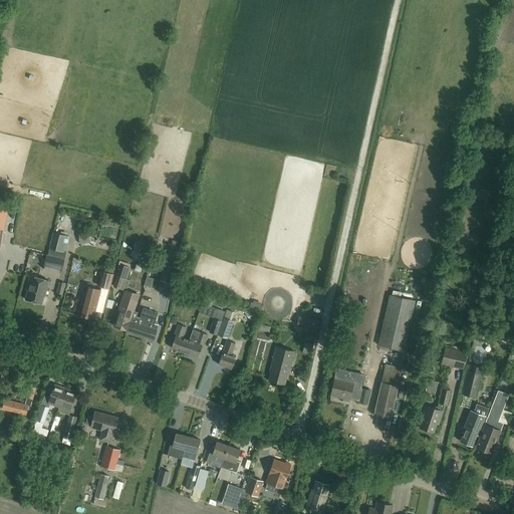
[(61,270),(64,260),(66,253),(69,236),(53,232),(47,255),(46,255),(44,266),(61,270)]
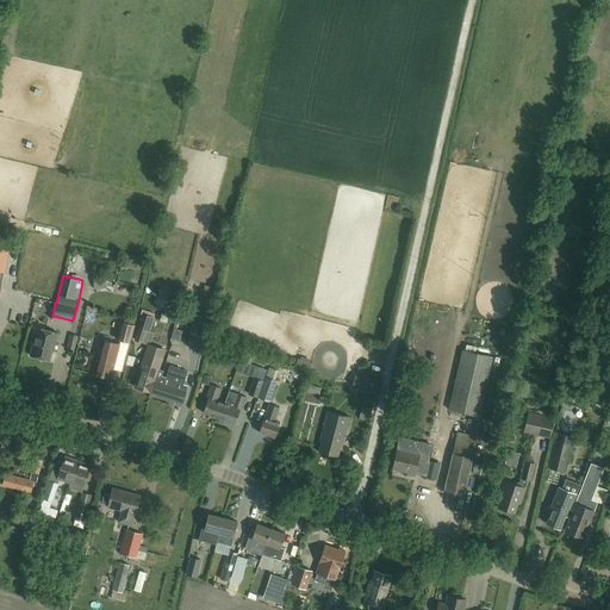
[(172,291),(167,286),(160,287),(159,294),(163,300),(170,298),(172,291)]
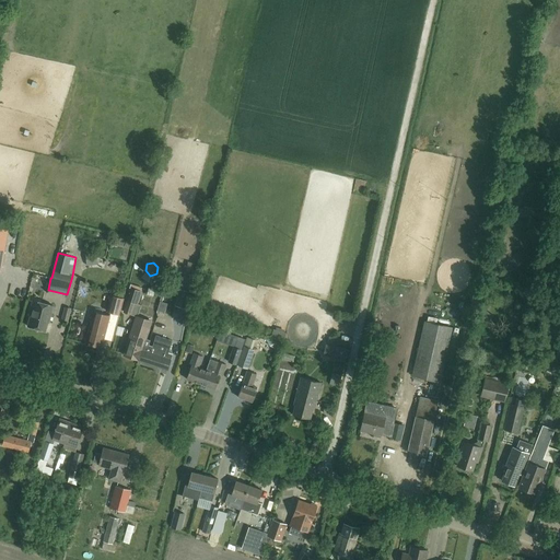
[(129,315),(130,315),(133,304),(137,305),(141,291),(131,289),(120,322),(126,324),(129,315)]
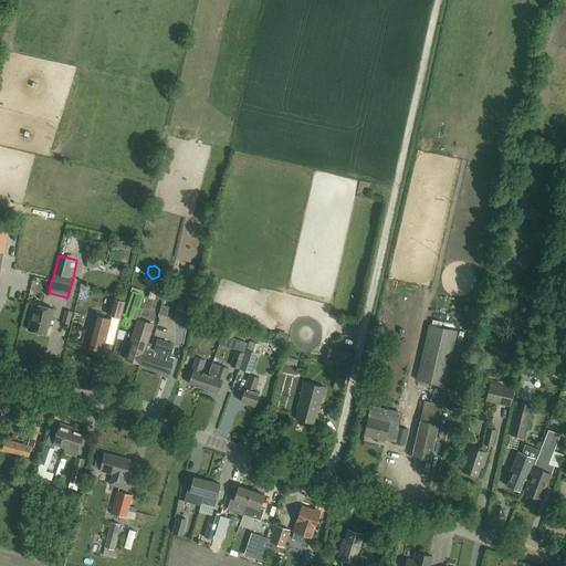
[(113,299),(108,315),(121,318),(124,302),(113,299)]
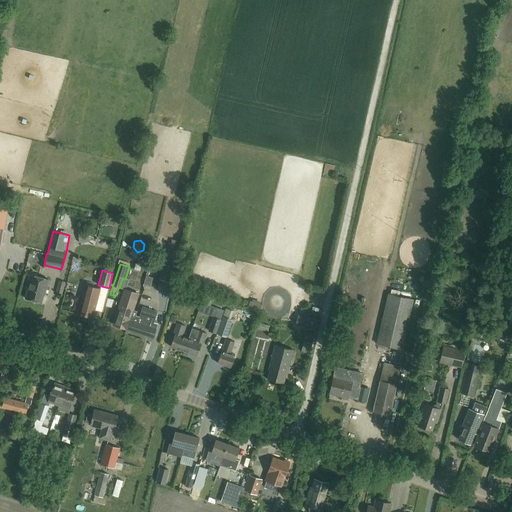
[(42,303),(44,295),(45,295),(49,280),(30,275),(27,288),(28,288),(25,298),(42,303)]
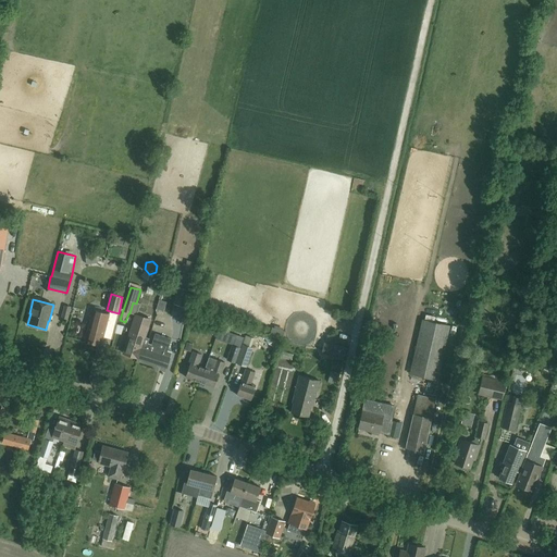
[(61,319),(67,320),(71,307),(64,306),(61,319)]
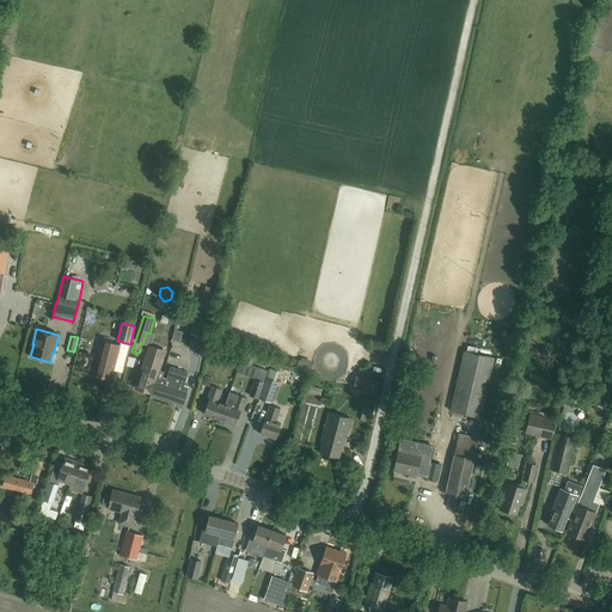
[(120,346),(103,341),(93,374),(111,379),(120,346)]
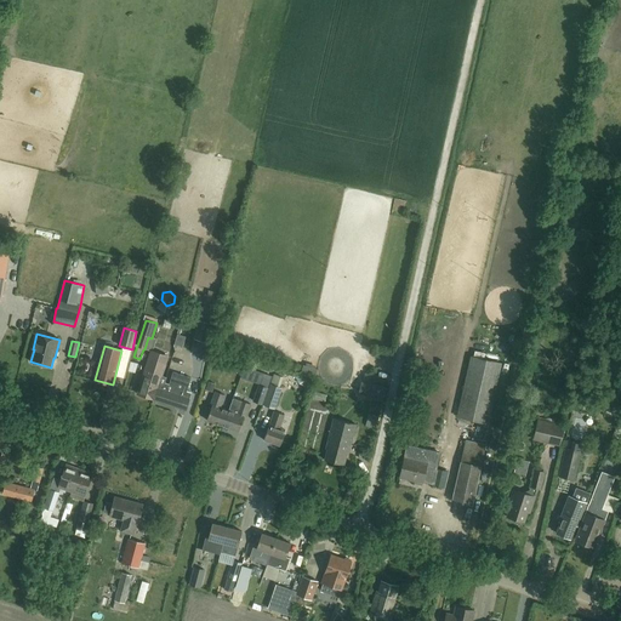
[(152,352),(138,394),(186,410),(192,392),(187,391),(191,377),(172,371),(169,385),(165,382),(164,383),(166,377),(160,376),(166,357),(152,352)]
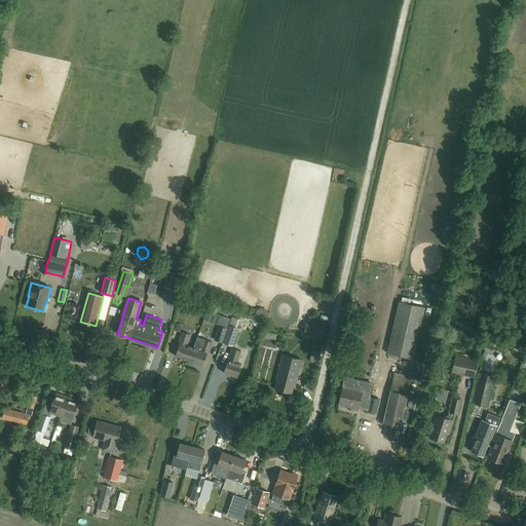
[(387,352),(412,359),(424,308),(399,302),(387,352)]
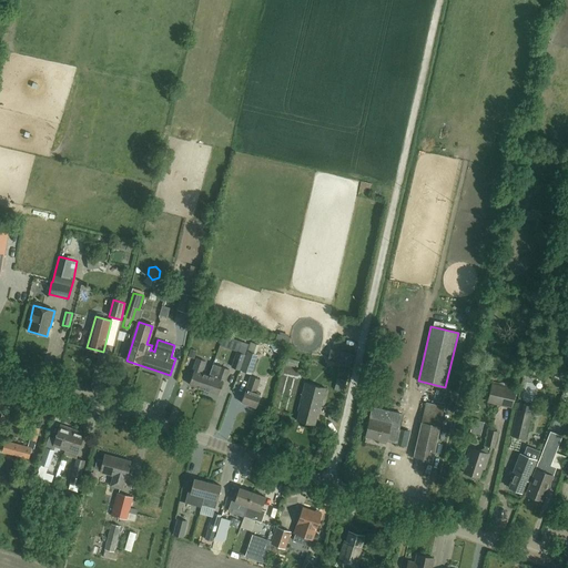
[(259,355),(256,354),(260,345),(251,342),(247,351),(241,371),(252,375),(259,355)]
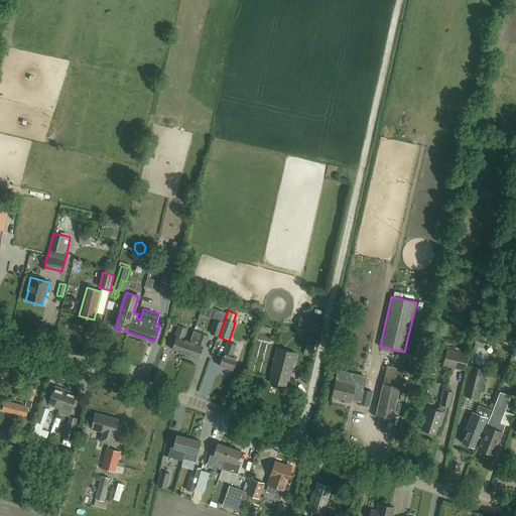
[(170,324),(176,326),(178,319),(172,317),(170,324)]
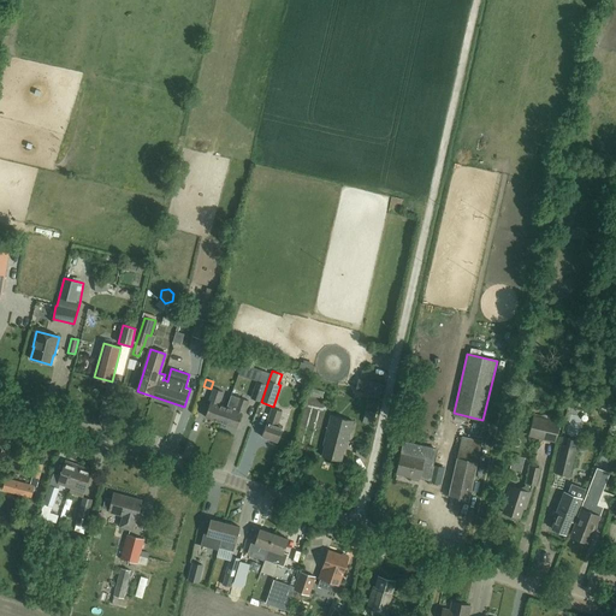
[(260,402),(266,385),(256,381),(250,398),(260,402)]
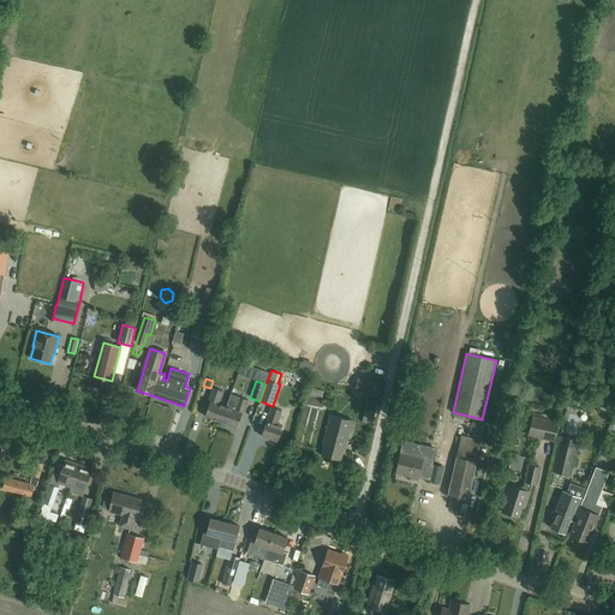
[(221,422),(226,406),(219,404),(222,392),(213,388),(208,400),(209,401),(204,416),(221,422)]
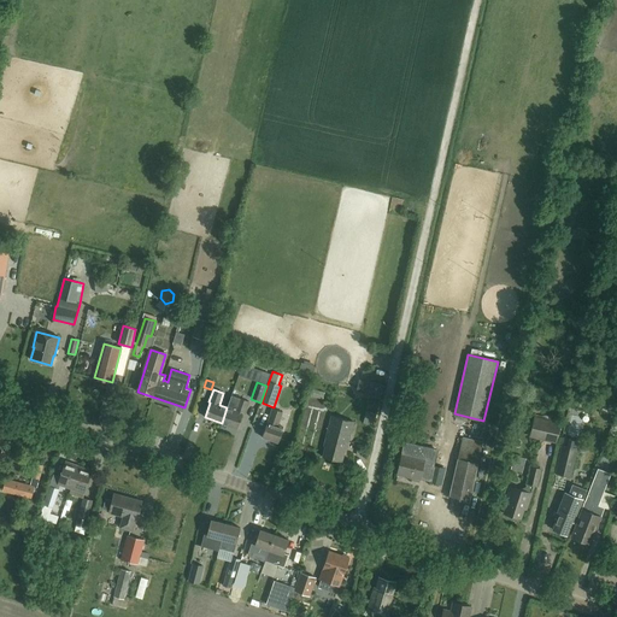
[(227,407),(222,423),(238,428),(242,413),(245,415),(248,401),(239,398),(231,395),(228,407),(227,407)]
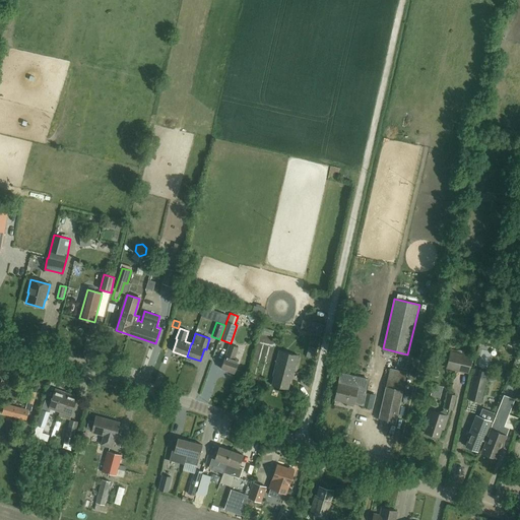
[(235,359),(238,347),(230,344),(220,368),(235,373),(239,361),(235,359)]
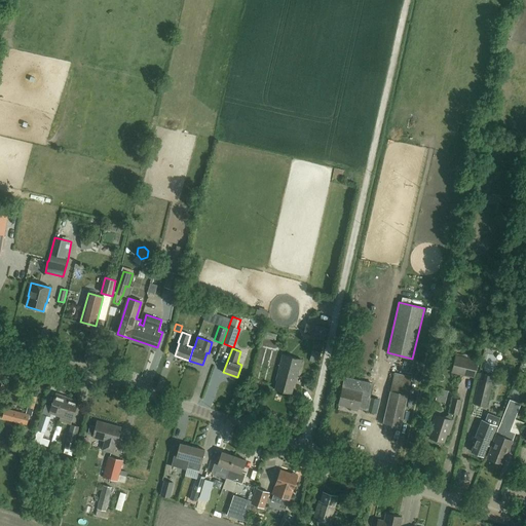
[(309,361),(320,364),(322,357),(320,355),(321,352),(312,350),(309,361)]
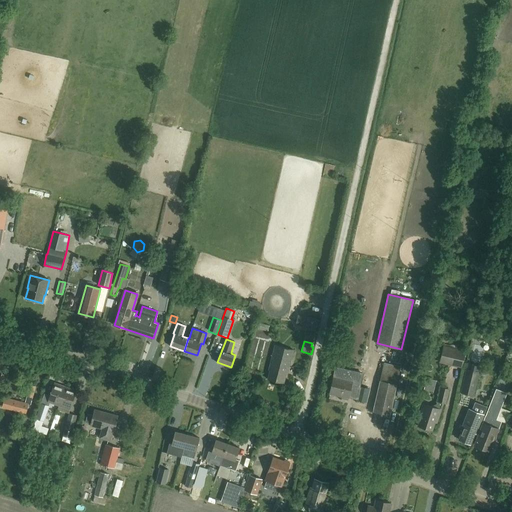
[(270,371),(268,379),(284,383),(286,374),(287,374),(293,350),(275,345),(268,370),(270,371)]
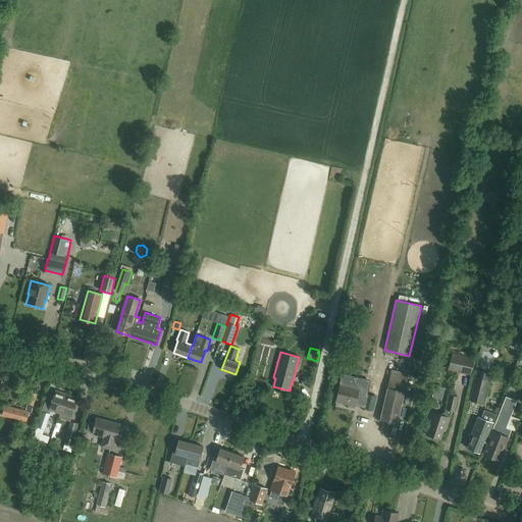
[(453,353),(448,370),(470,375),(474,358),(453,353)]
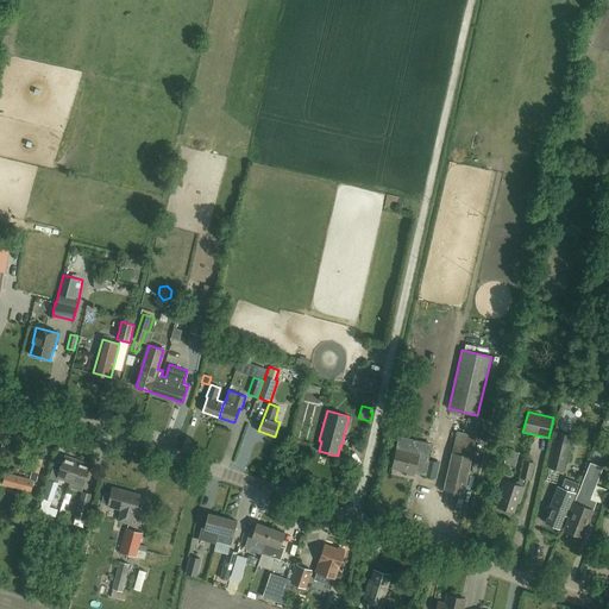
[(457,432),(452,452),(471,457),(477,437),(457,432)]
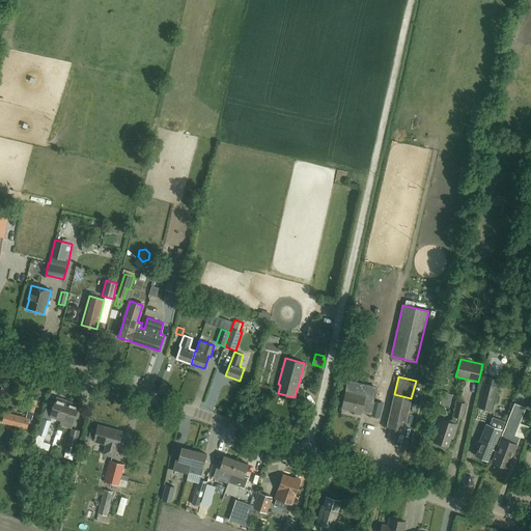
[(477,408),(492,411),(498,386),(483,382),(477,408)]
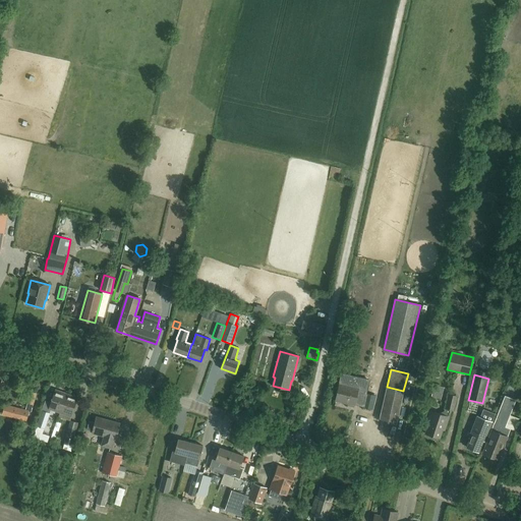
[(505,394),(513,398),(518,386),(510,383),(505,394)]
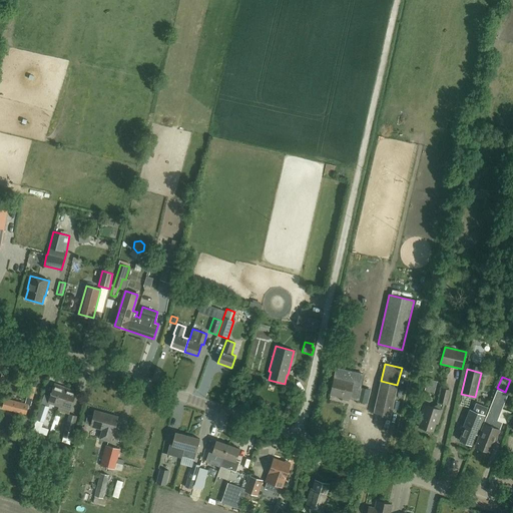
[(353,382),(334,378),(330,394),(349,399),(349,398),(358,400),(357,400),(367,403),(370,390),(360,388),(360,391),(351,389),(353,382)]
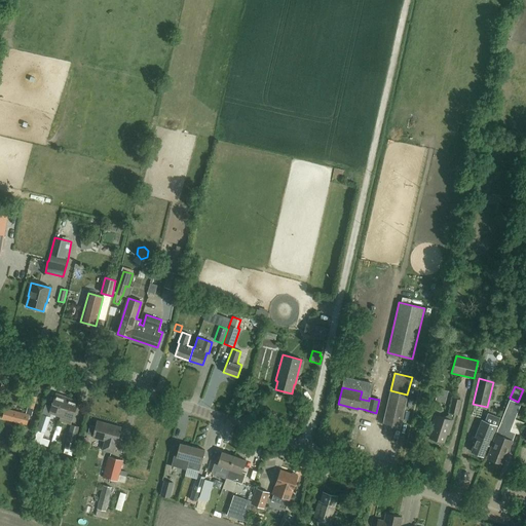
[(407,395),(390,390),(382,424),(400,427),(407,395)]
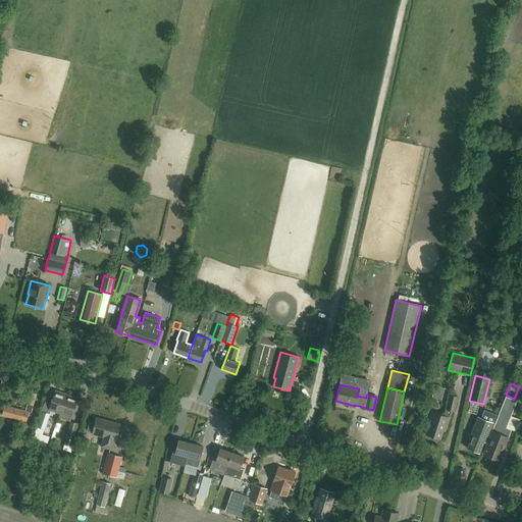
[(60,412),(66,395),(55,392),(49,409),(60,412)]
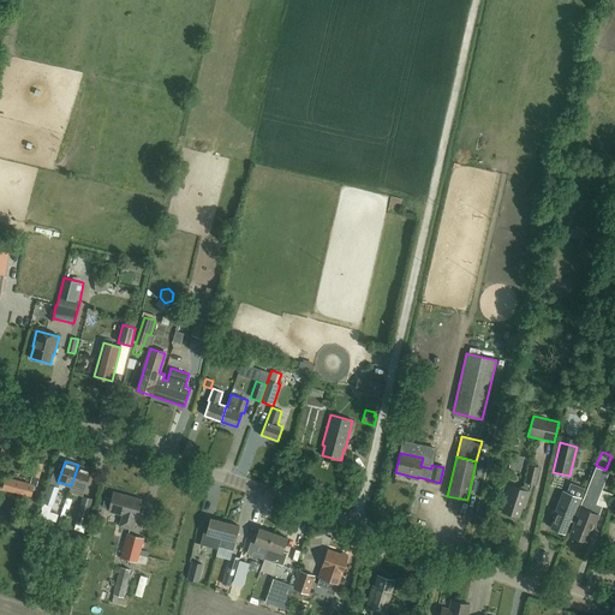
[(78,465),(71,485),(84,490),(91,470),(78,465)]
